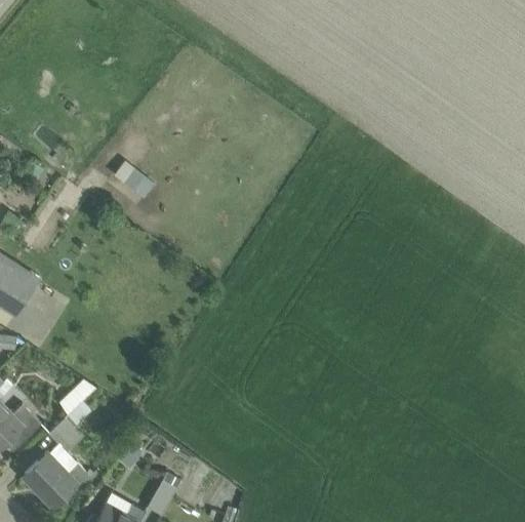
[(0,306),(15,316),(36,285),(0,262),(0,306)]
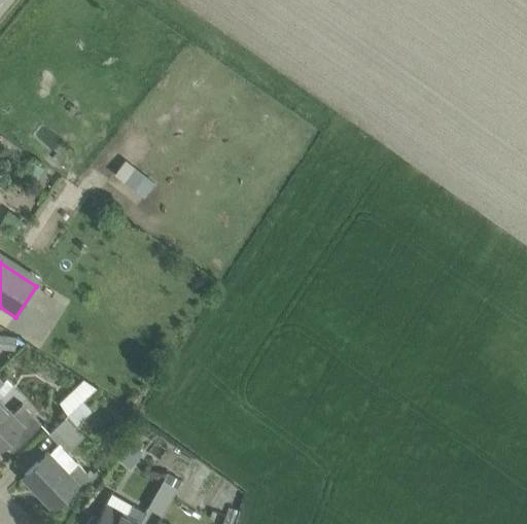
[(3,337),(2,351),(14,352),(15,338),(3,337)]
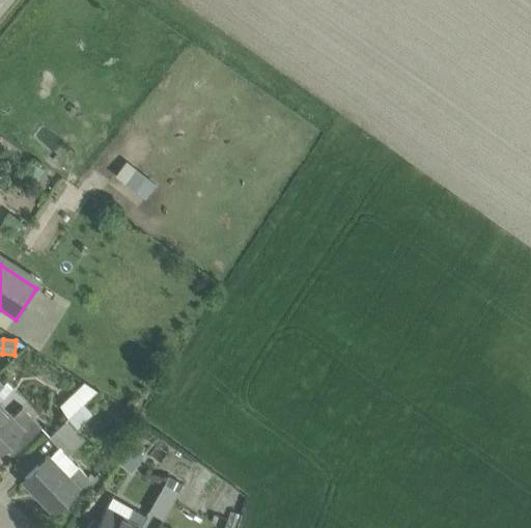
[(84,384),(60,408),(68,420),(83,406),(96,392),(84,384)]
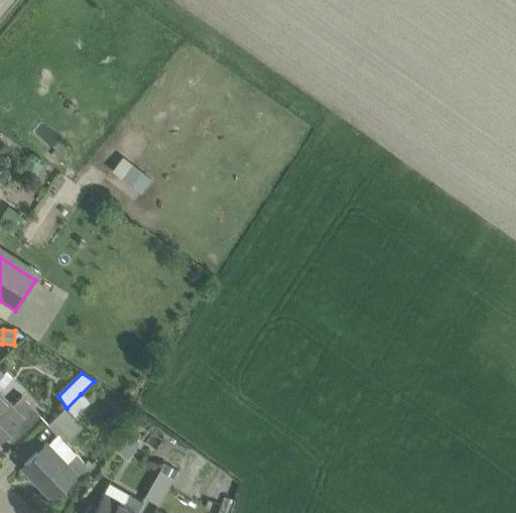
[(0,437),(18,421),(26,430),(40,416),(22,398),(12,408),(0,394),(0,437)]
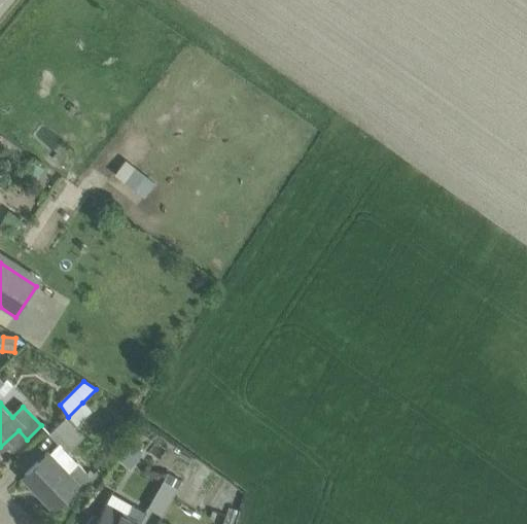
[(68,417),(65,419),(74,428),(91,412),(82,403),(68,417)]
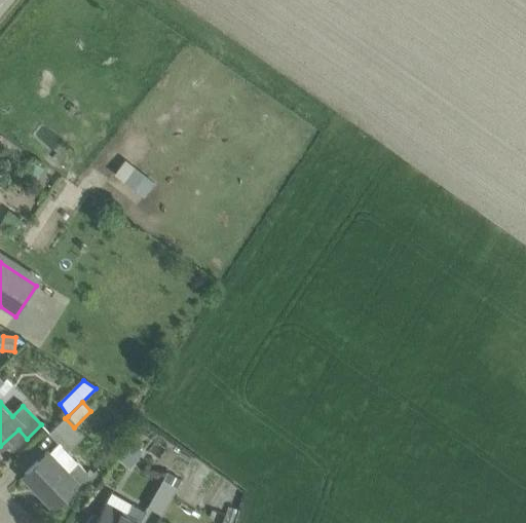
[(65,418),(48,435),(67,452),(82,437),(74,427),(65,418)]
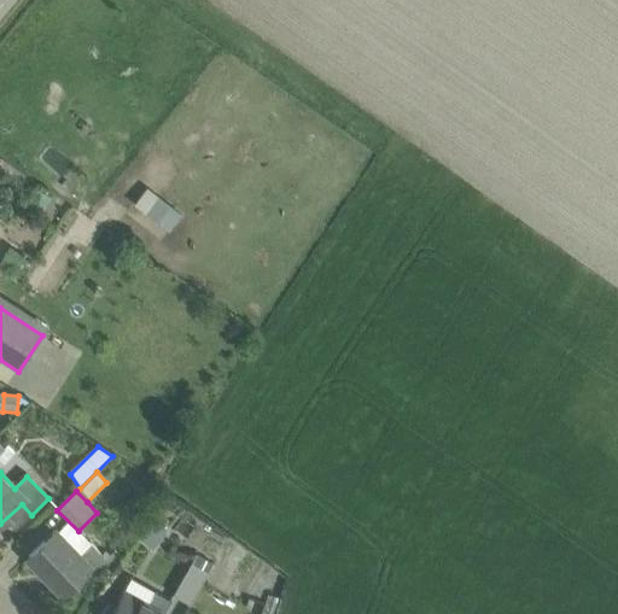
[(149,547),(162,530),(152,521),(138,537),(149,547)]
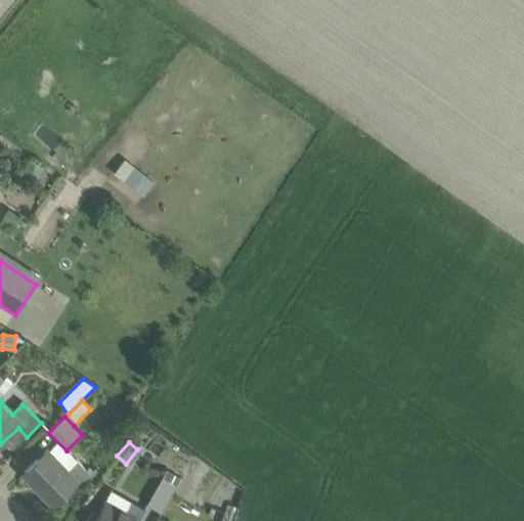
[(25,473),(41,490),(38,492),(51,506),(72,486),(75,489),(88,476),(76,464),(67,472),(47,451),(25,473)]
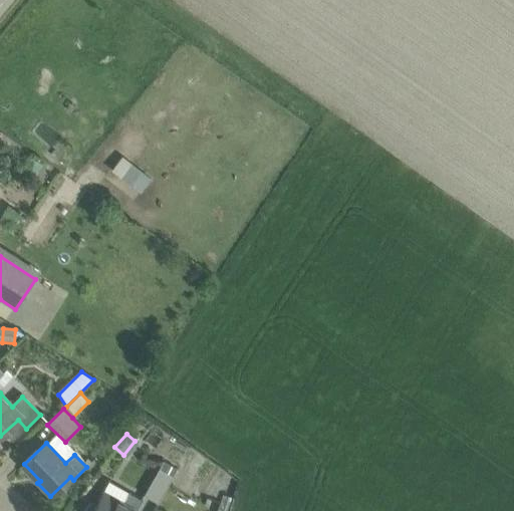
[(144,497),(158,505),(173,478),(159,471),(144,497)]
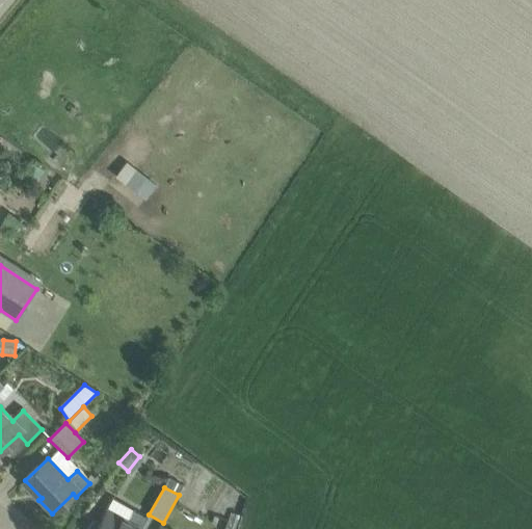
[(141,528),(147,520),(133,512),(129,521),(107,508),(96,528),(141,528)]
